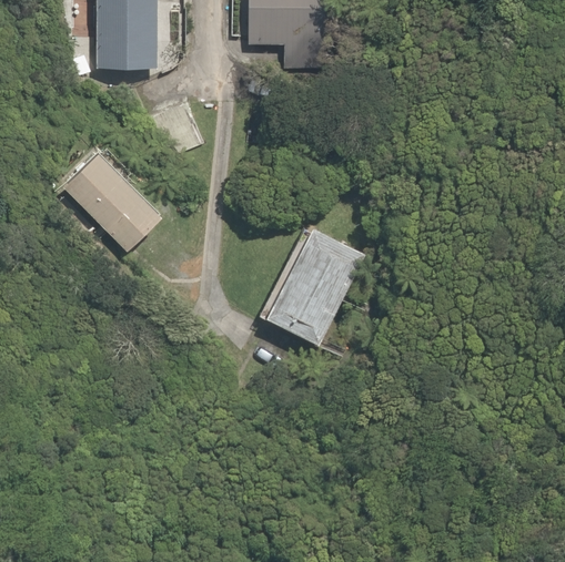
[(79,0),(79,42),(96,43),(96,71),(159,71),(159,7),(193,8),(193,0),(79,0)]
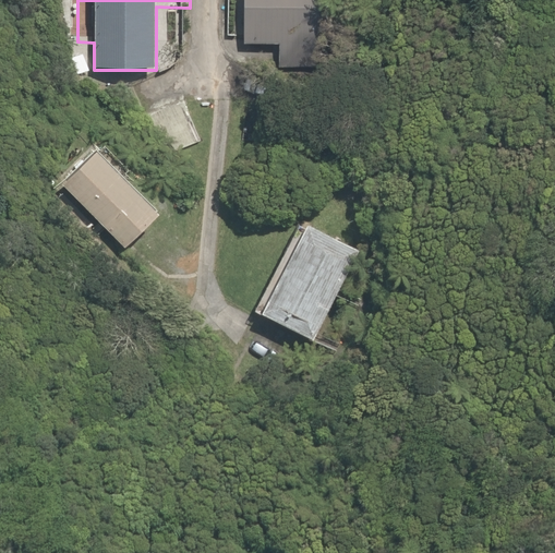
[(241,0),(240,44),(279,45),(278,61),(311,62),(313,0),(241,0)]
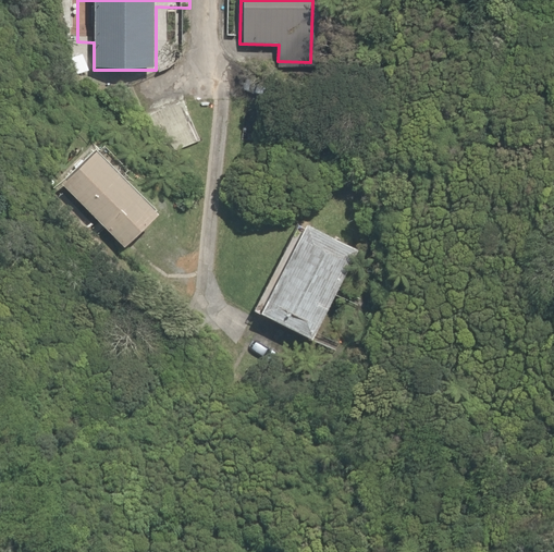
[(204,148),(185,102),(154,115),(172,161),(204,148)]
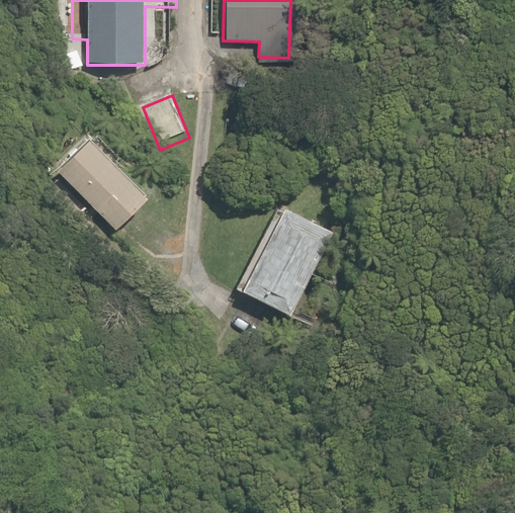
[(149,195),(84,137),(49,176),(113,235),(149,195)]
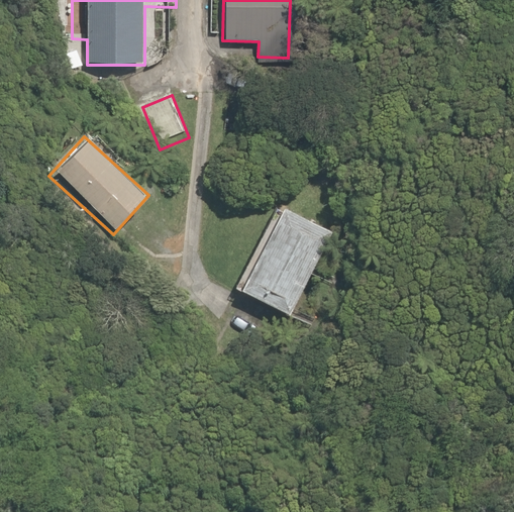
[(333,231),(284,205),(239,290),(290,315),(333,231)]
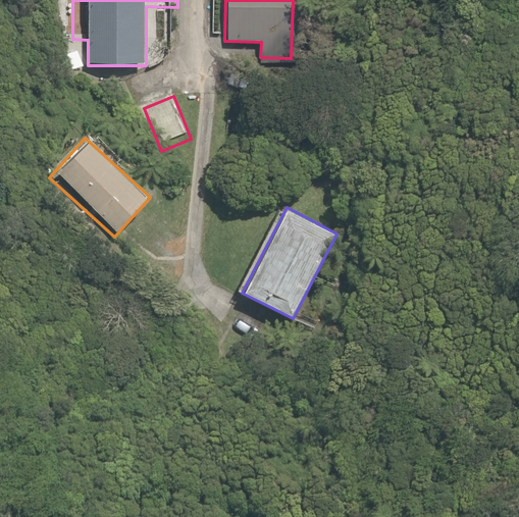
All buildings are outlined.
